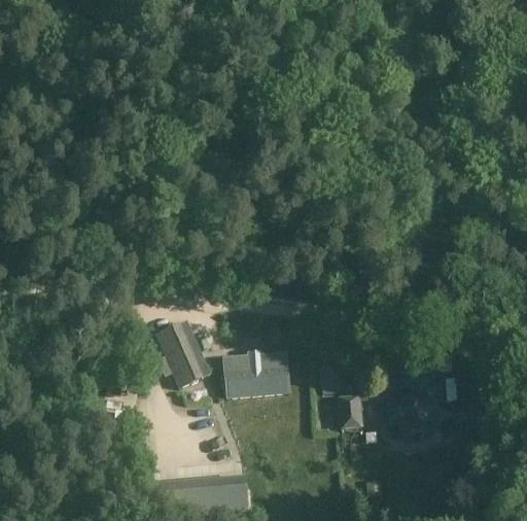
[(183,322),(155,333),(168,361),(177,384),(179,387),(190,381),(206,375),(183,322)]
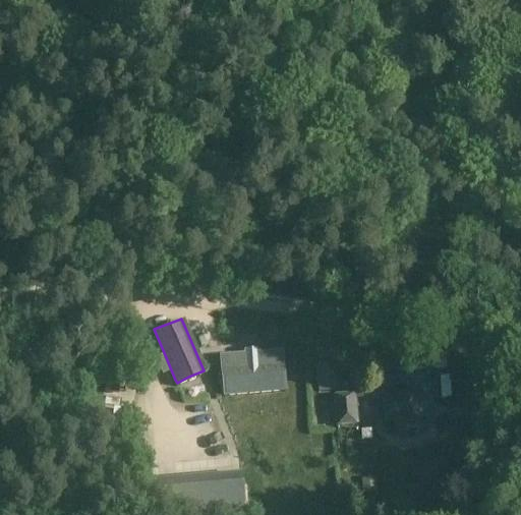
[(221,351),(222,364),(221,364),(224,393),(288,387),(285,359),(284,359),(282,346),(257,348),(257,344),(243,345),(243,349),(221,351)]
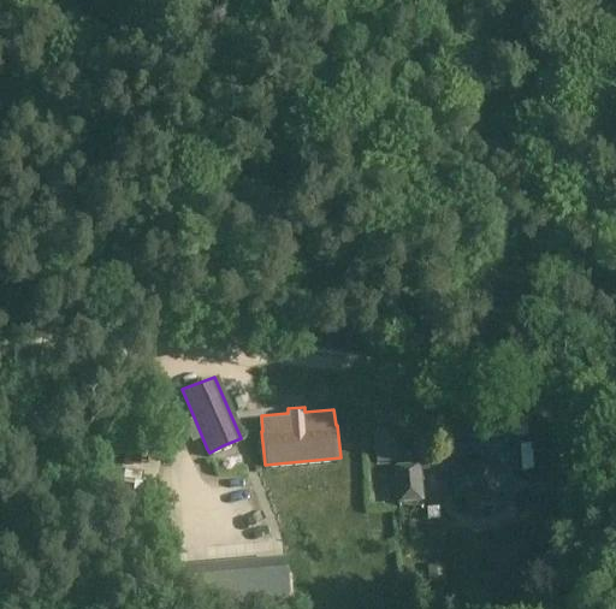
[(390,438),(368,437),(367,471),(366,471),(366,473),(389,474),(390,438)]
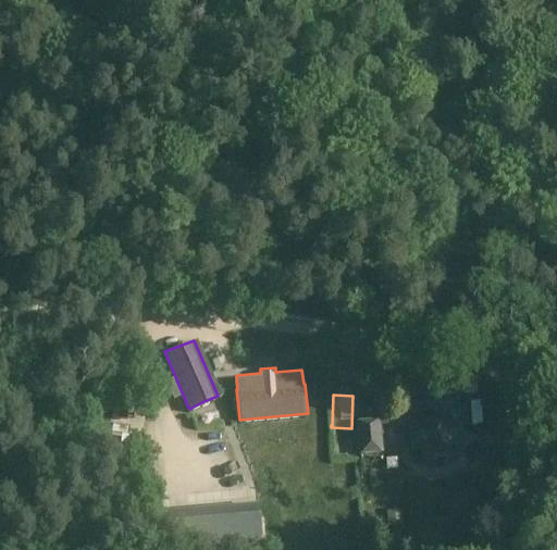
[(380,416),(355,417),(358,451),(382,449),(380,416)]
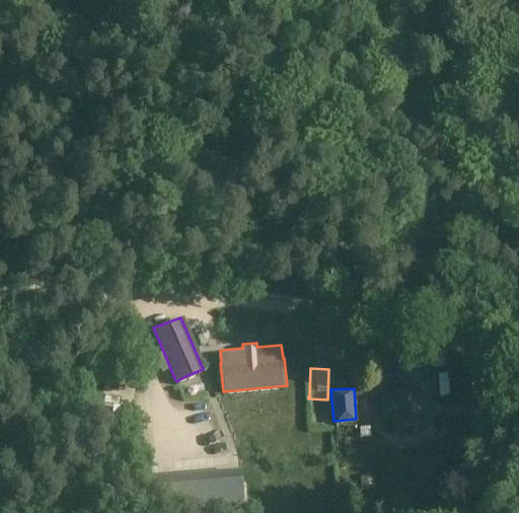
[(389,393),(380,394),(382,415),(391,414),(392,425),(423,422),(420,391),(389,393)]
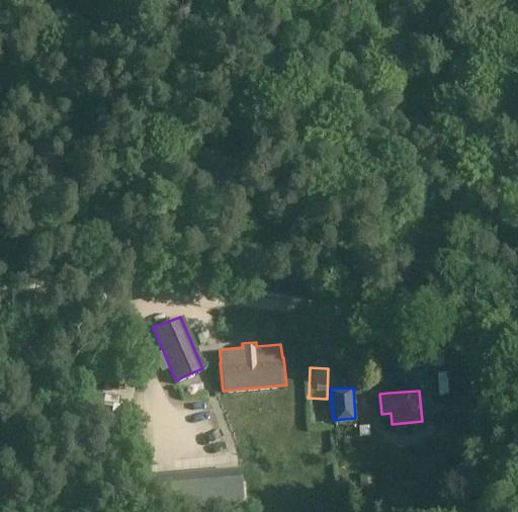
[(214,467),(218,503),(244,501),(241,465),(214,467)]
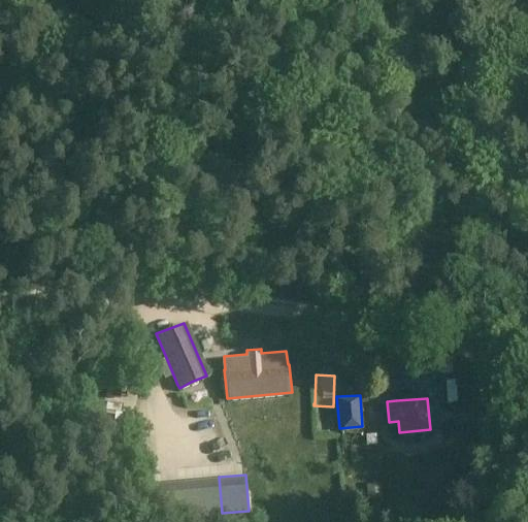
[(141,484),(138,485),(140,521),(165,519),(161,483),(141,484)]
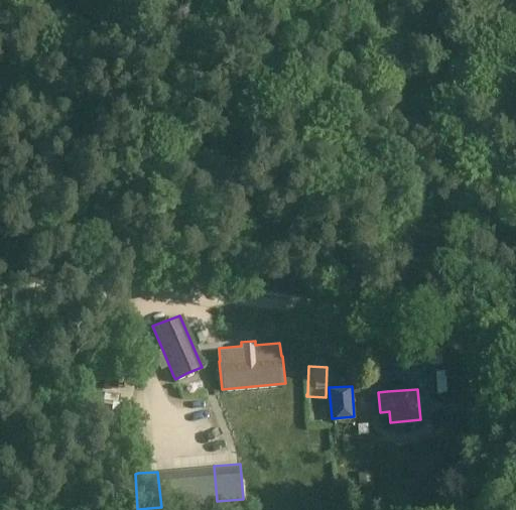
[(370,485),(361,485),(362,496),(370,496),(370,486),(370,485)]
